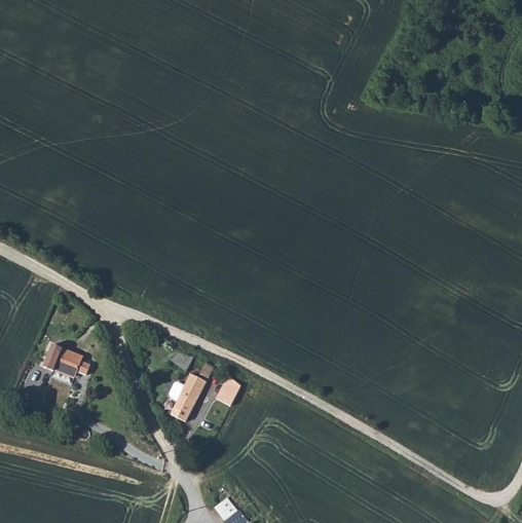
[(51,347),(42,370),(53,375),(54,371),(74,379),(76,375),(84,378),(88,368),(80,364),(81,360),(51,347)]
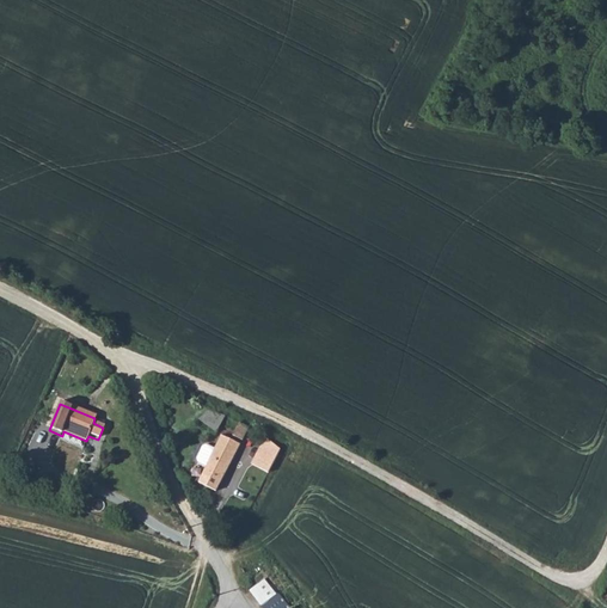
[(204,410),(196,424),(214,434),(221,418),(204,410)]
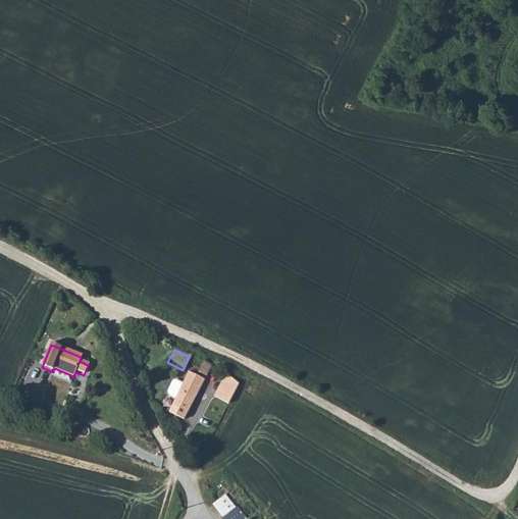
[(206,363),(198,359),(194,367),(203,371),(206,363)]
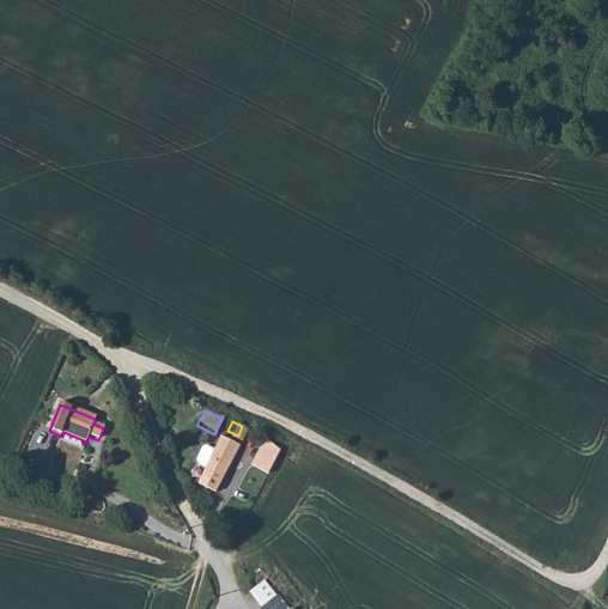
[(207,463),(199,480),(216,487),(236,440),(220,433),(214,448),(206,443),(202,444),(198,457),(199,460),(207,463)]
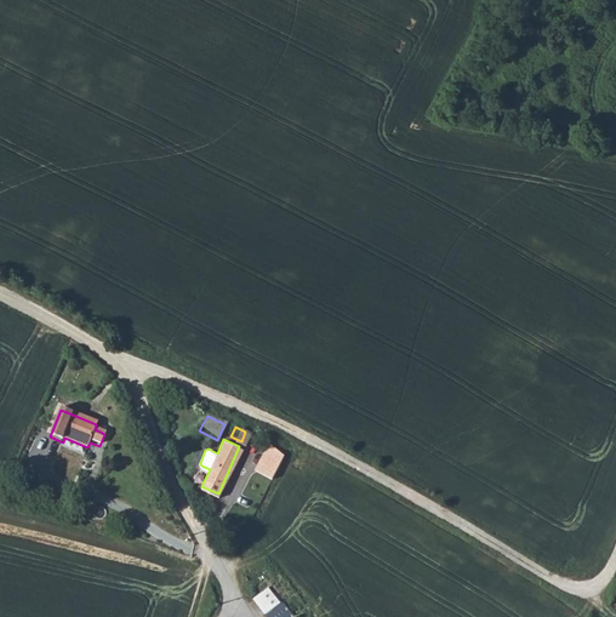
[(274,472),(281,456),(267,444),(252,472),(269,480),(274,472)]
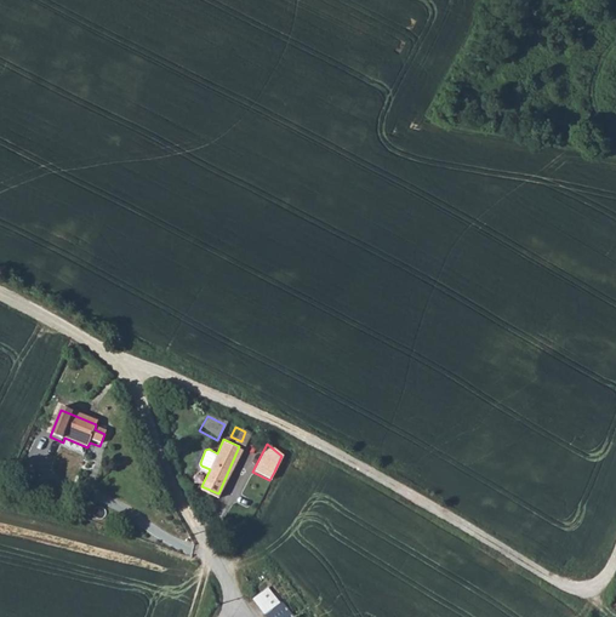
[(262,592),(254,598),(266,613),(279,603),(268,587),(262,592)]
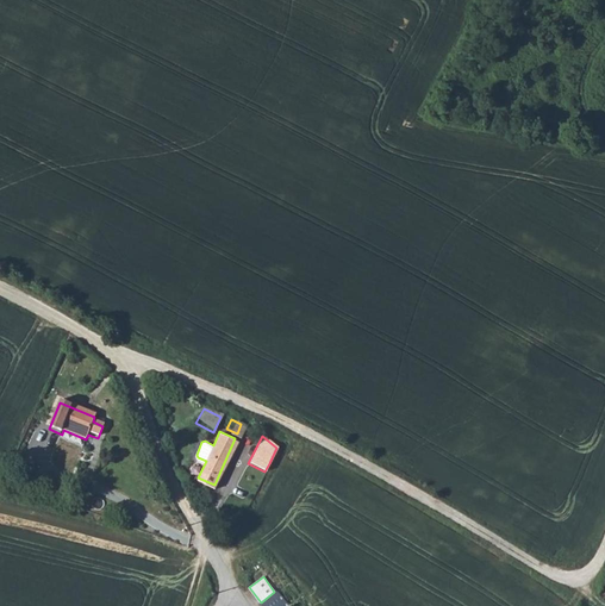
[(274,592),(261,603),(263,605),(289,605),(278,589),(274,592)]
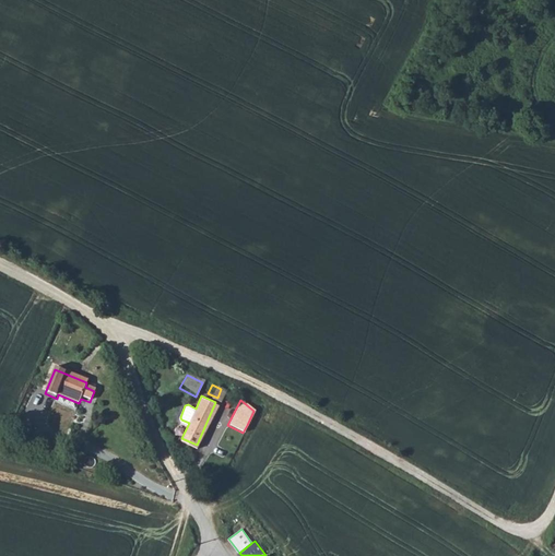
All buildings are outlined.
